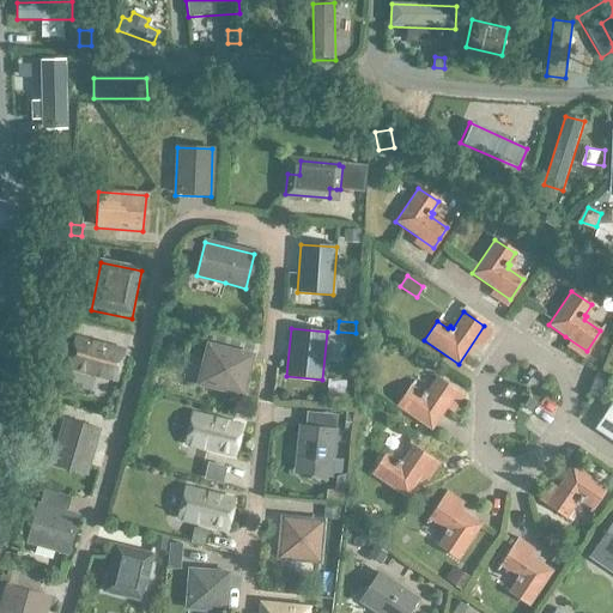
[(66,371),(119,384),(127,351),(76,337),(66,371)]
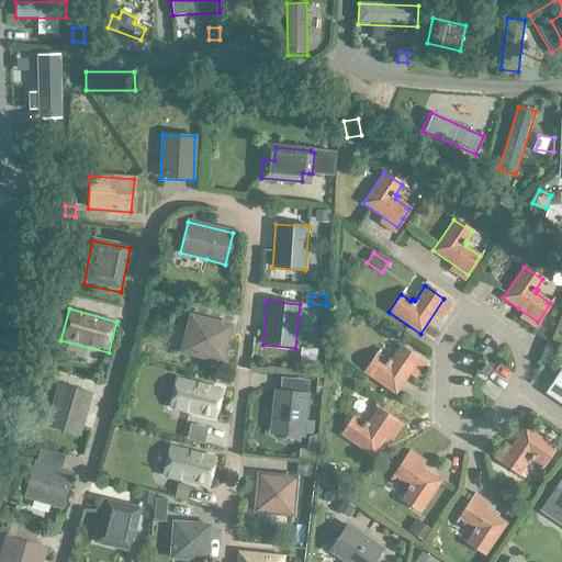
[(191,317),(182,352),(222,362),(231,327),(191,317)]
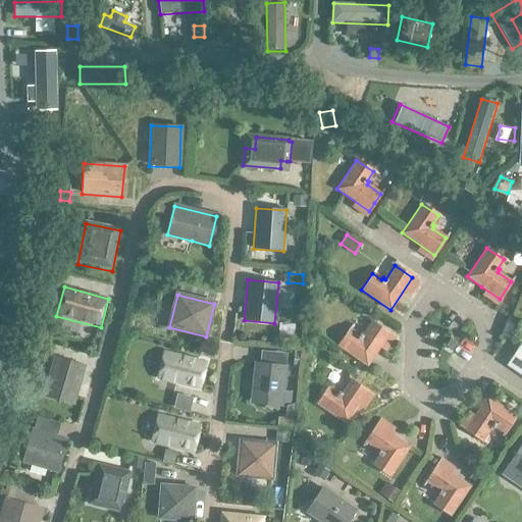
[(350,329),(337,346),(367,366),(389,334),(372,322),(363,335),(360,333),(359,335),(350,329)]
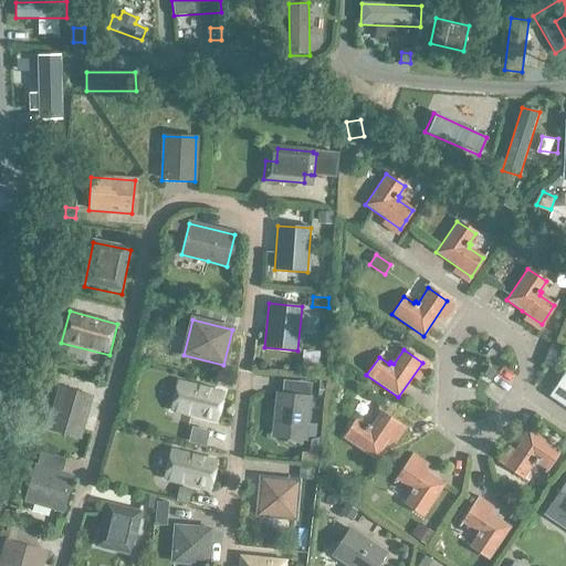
[(488,367),(482,375),(490,380),(495,371),(488,367)]
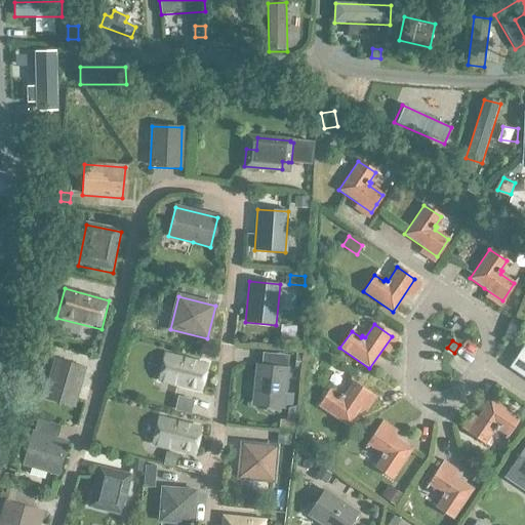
[(524,347),(523,347),(510,366),(524,376),(524,347)]
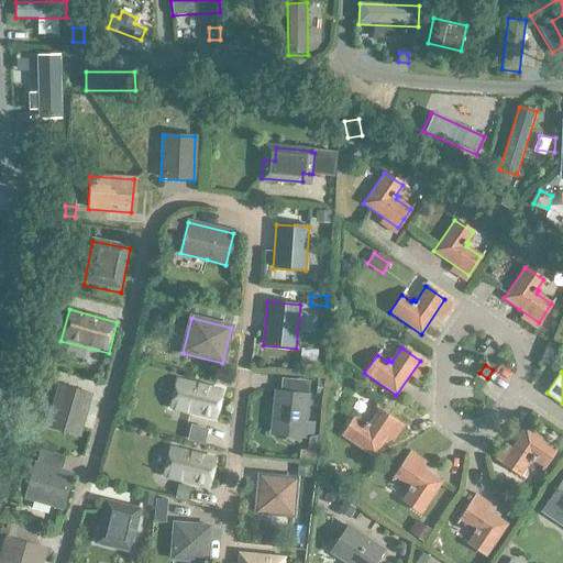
[(177,381),(170,409),(214,419),(221,392),(177,381)]
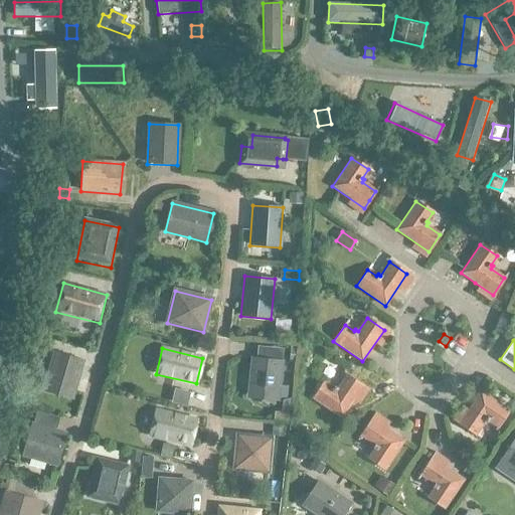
[(54,353),(43,391),(71,399),(83,361),(54,353)]
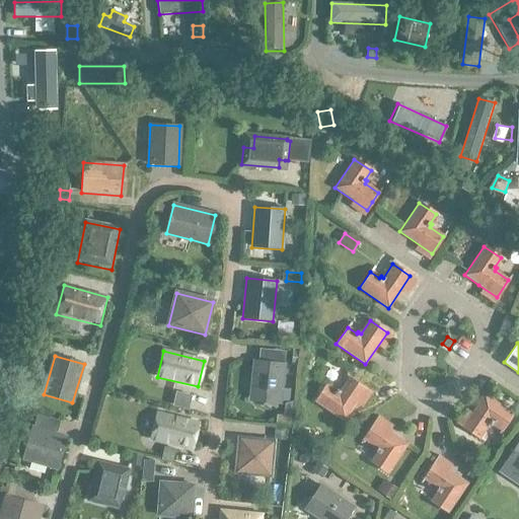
[(281,403),(285,364),(262,361),(260,361),(254,361),(250,400),(281,403)]
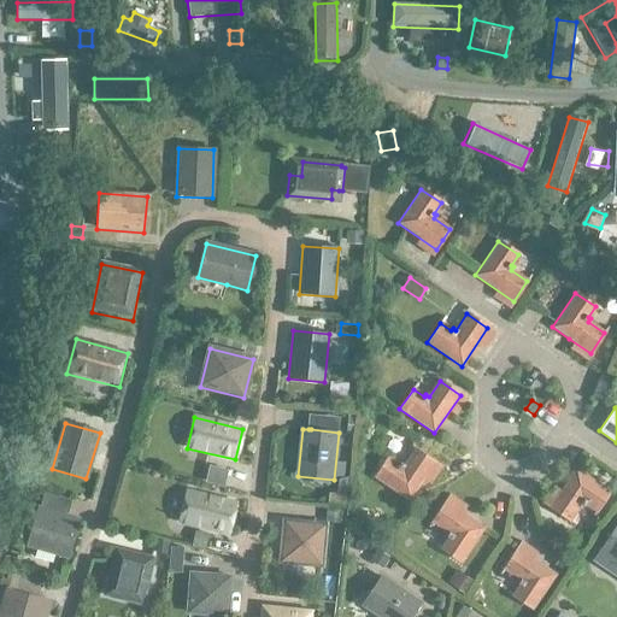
[(388,457),(375,477),(409,501),(435,462),(415,448),(404,465),(400,463),(399,465),(388,457)]
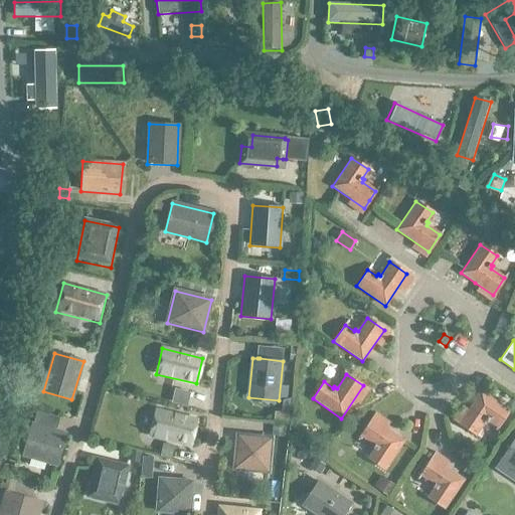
[(480,391),(459,423),(476,436),(485,421),(488,423),(489,421),(498,427),(509,410),(480,391)]
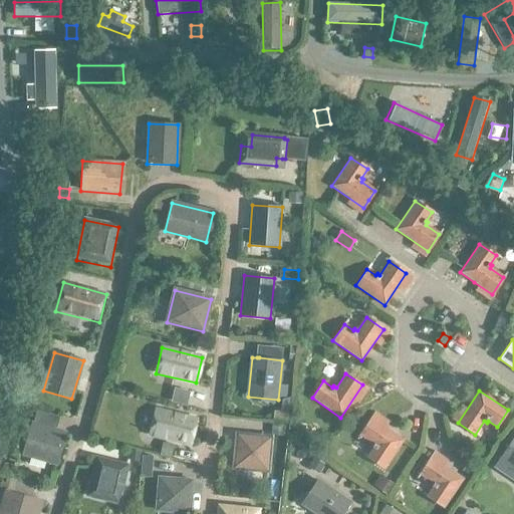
[(190,395),(178,393),(176,405),(187,407),(190,395)]
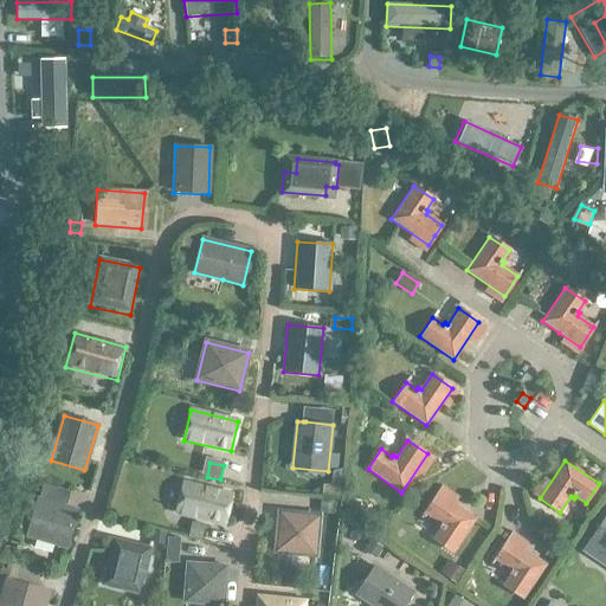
[(185,483),(176,514),(224,524),(231,495),(185,483)]
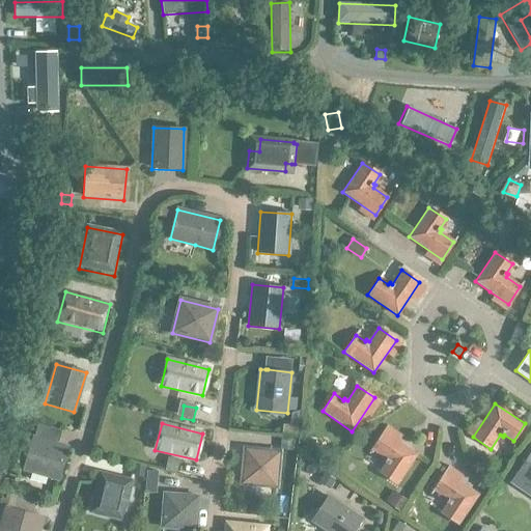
[(301,426),(290,425),(284,425),(283,435),(300,438),(301,426)]
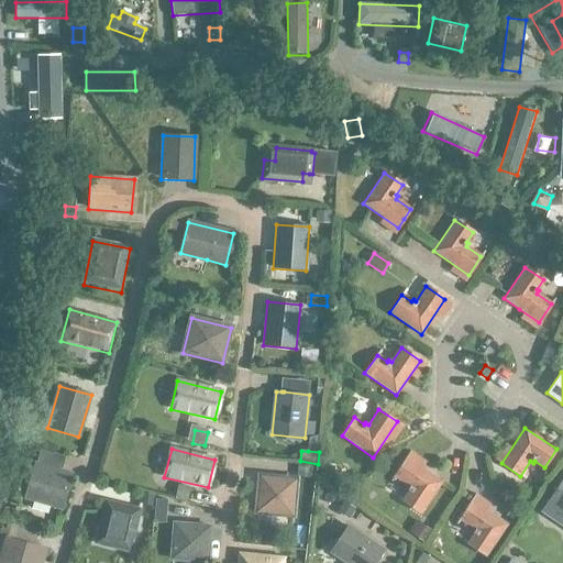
[(407,457),(394,476),(409,486),(407,488),(409,490),(401,500),(420,512),(442,482),(407,457)]
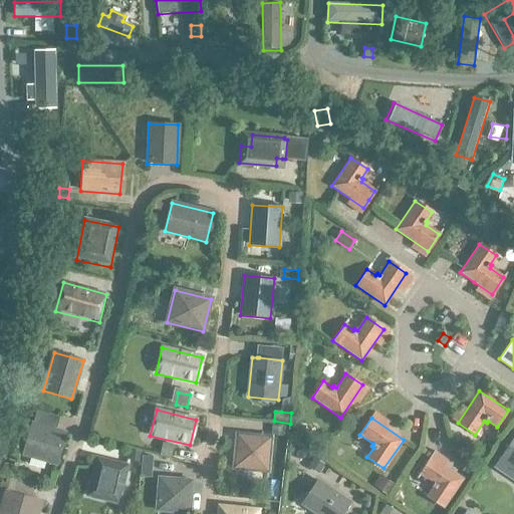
[(57,429),(56,429),(33,422),(32,422),(23,457),(56,466),(65,431),(57,429)]
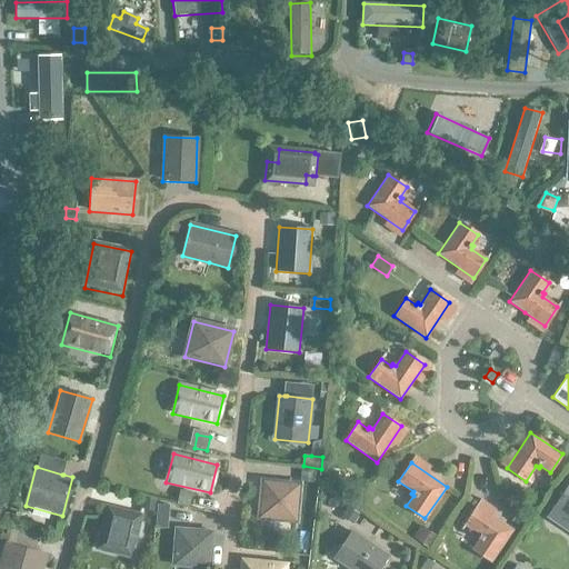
[(316,471),(301,470),(301,481),(315,482),(316,471)]
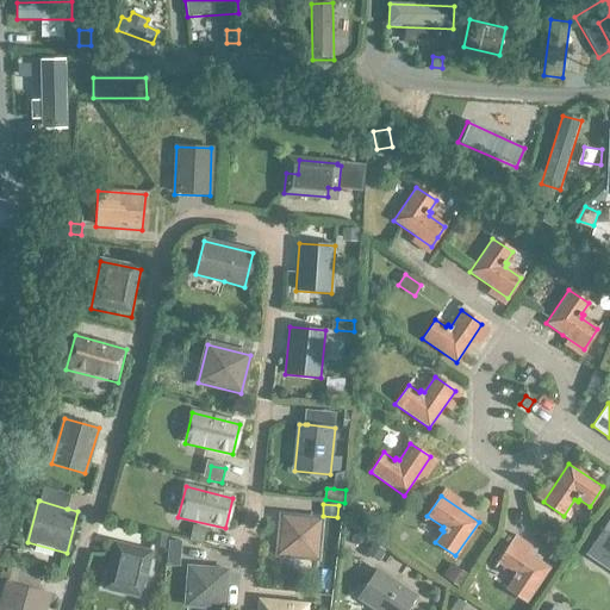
[(281,516),(278,555),(317,559),(321,520),(281,516)]
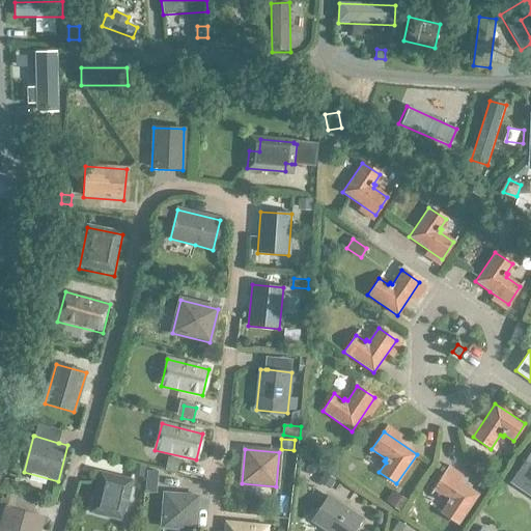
[(530,452),(511,482),(530,495),(530,452)]
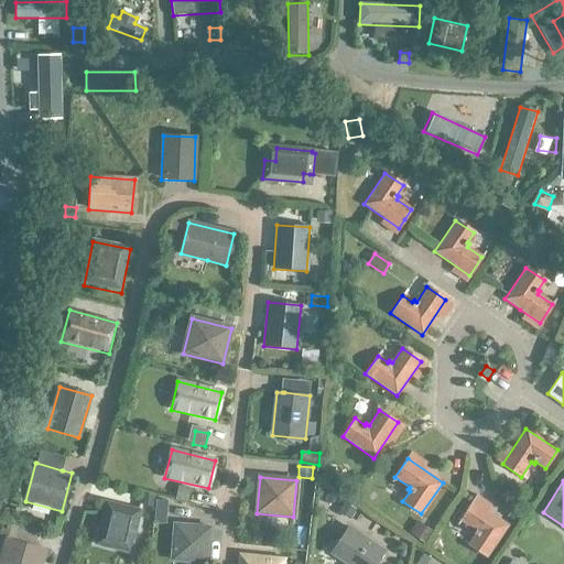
[(191,488),(179,486),(176,499),(188,501),(191,488)]
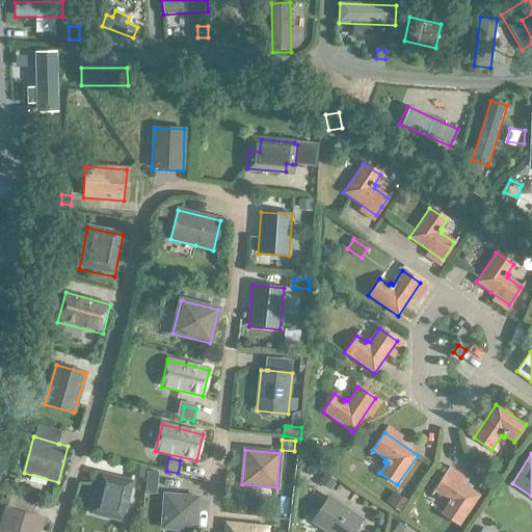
[(143,478),(147,468),(135,464),(133,476),(143,478)]
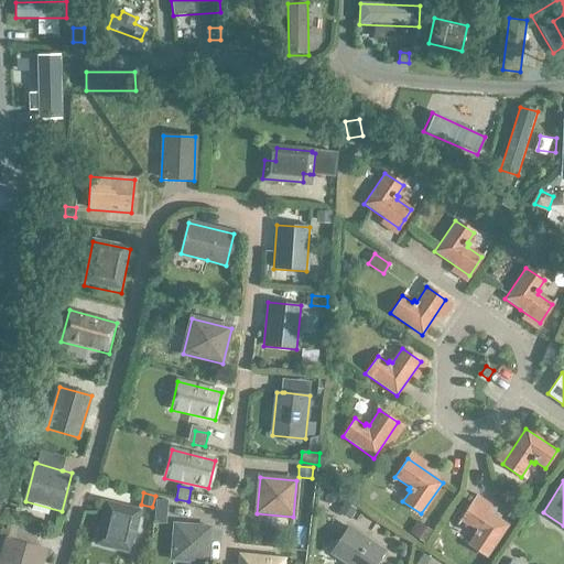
[(155,514),(166,514),(169,500),(156,500),(155,514)]
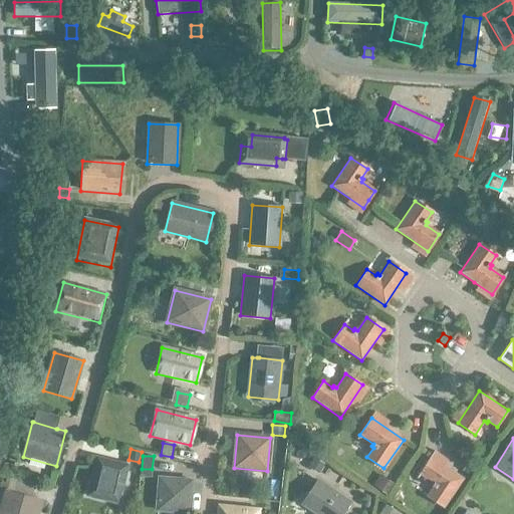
[(431,457),(420,474),(433,483),(431,486),(433,487),(427,496),(444,507),(463,478),(431,457)]
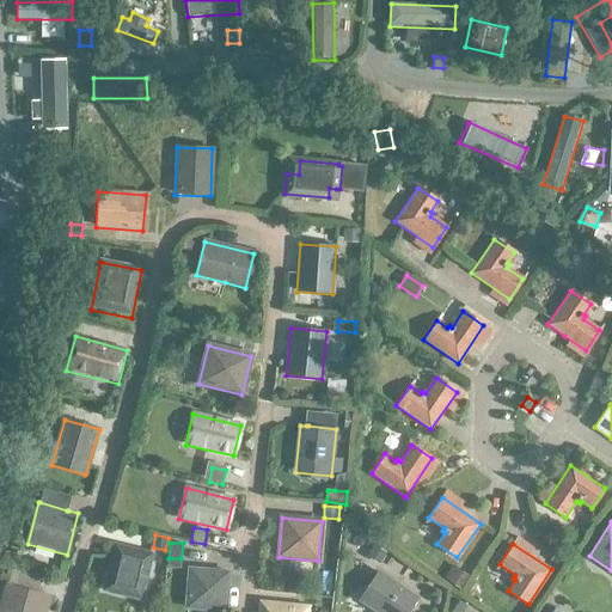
[(386,552),(374,545),(367,556),(380,564),(386,552)]
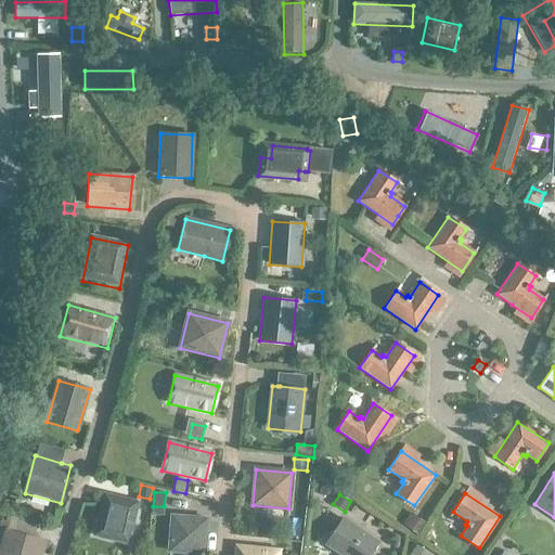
[(140,504),(104,495),(94,538),(129,546),(140,504)]
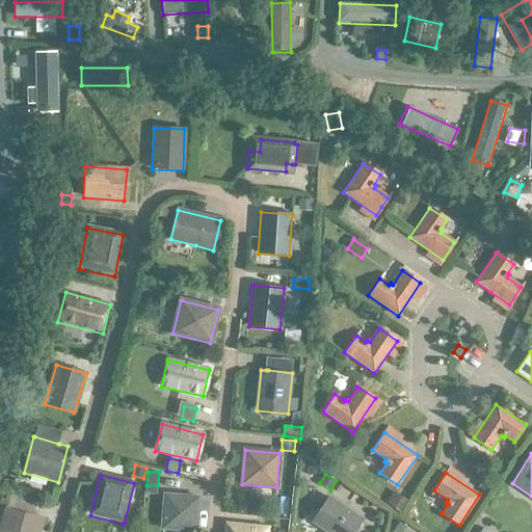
[(497,483),(486,477),(479,487),(489,495),(497,483)]
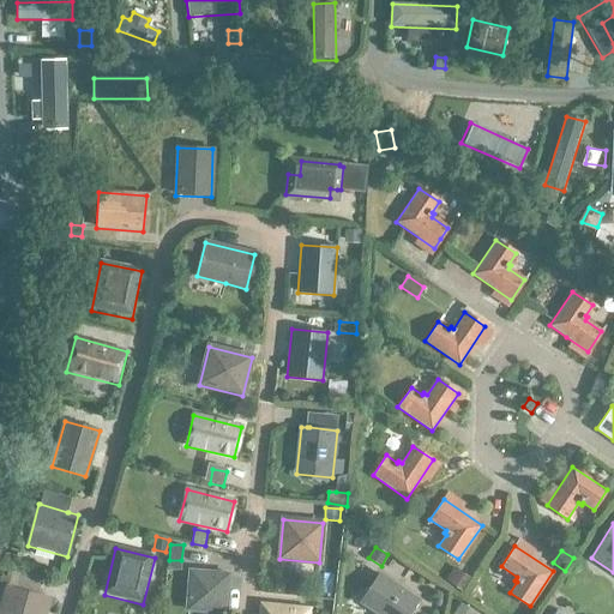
[(470,579),(457,569),(447,582),(461,591),(470,579)]
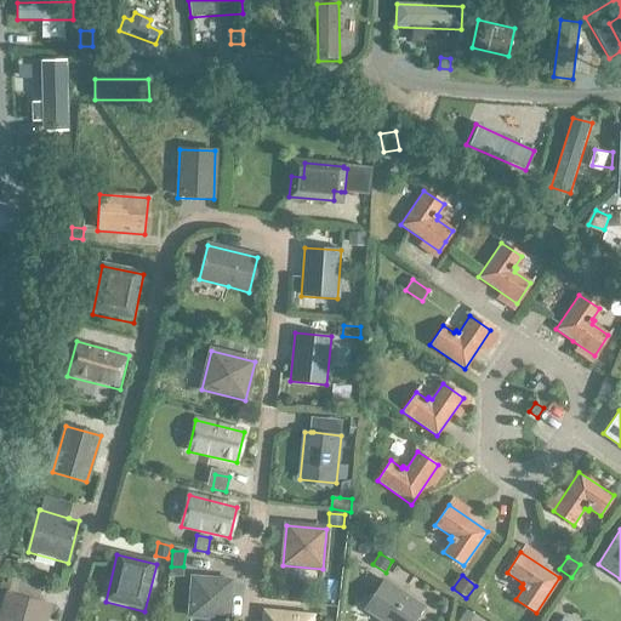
[(231,620),(233,581),(193,577),(191,620),(198,620),(231,620)]
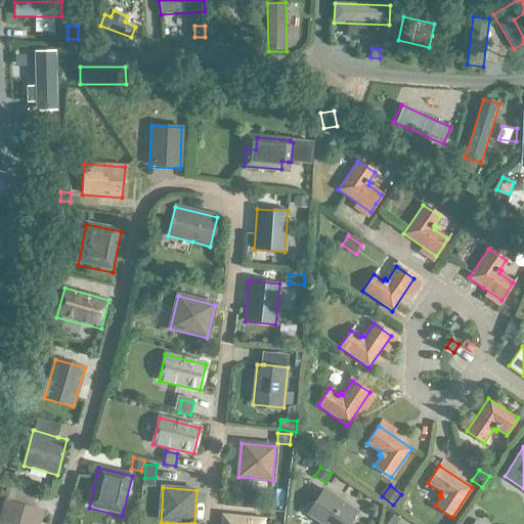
[(319,501),(310,516),(323,523),(348,523),(357,512),(324,490),(317,500),(319,501)]
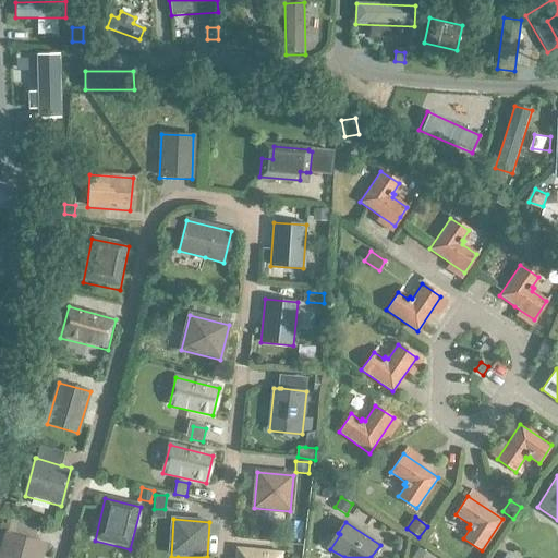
[(7,534),(0,557),(39,557),(44,544),(7,534)]
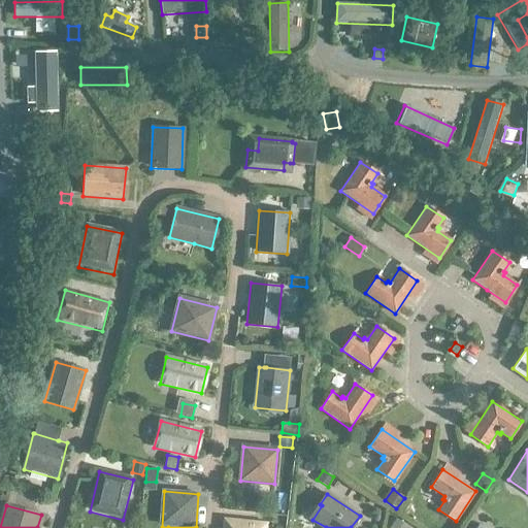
[(402,527),(405,525),(396,518),(389,527),(402,527)]
